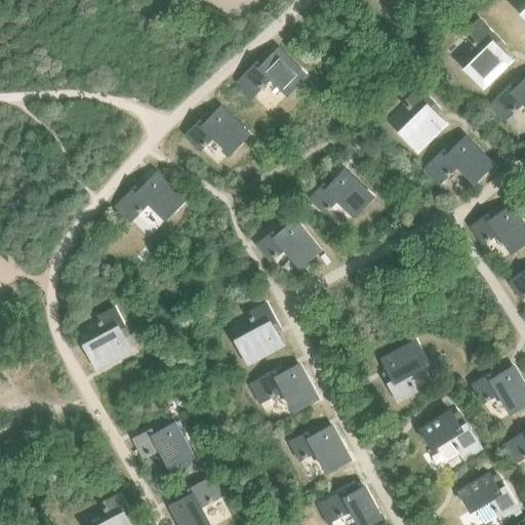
[(478,19),(462,34),(469,40),(481,53),(465,70),(482,89),(511,61),(499,49),(503,45),(484,25),(478,19)]
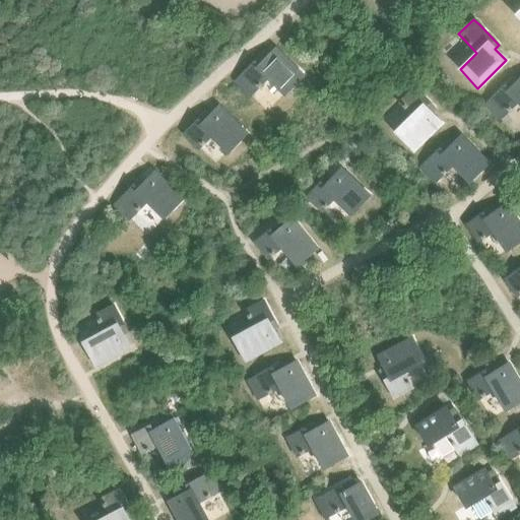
[(240,76),(235,81),(250,96),(255,90),(268,77),(284,94),(303,76),(274,48),(263,60),(260,56),(240,76)]
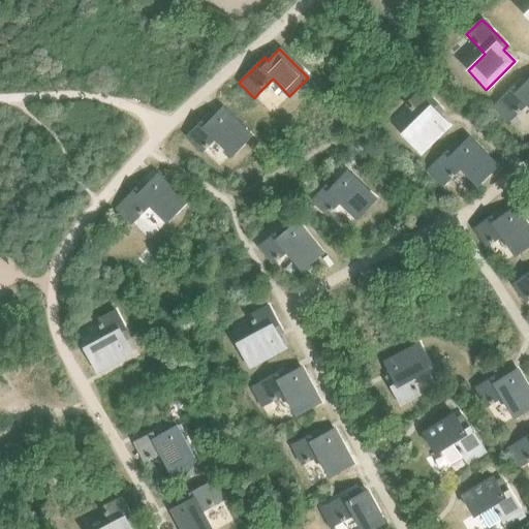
[(498,100),(493,106),(507,122),(514,116),(527,103),(528,105),(528,78),(523,85),(519,81),(498,100)]
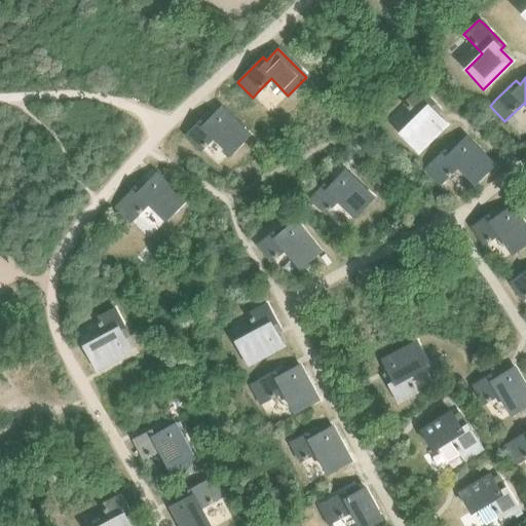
[(446,124),(435,113),(439,109),(419,88),(404,104),(416,117),(400,134),(417,153),(446,124)]
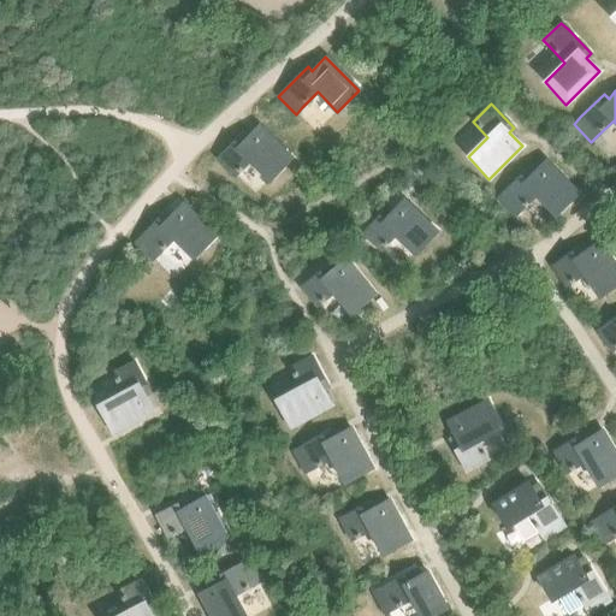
[(292,159),(259,125),(244,140),(241,135),(217,159),(235,177),(250,161),(271,181),(292,159)]
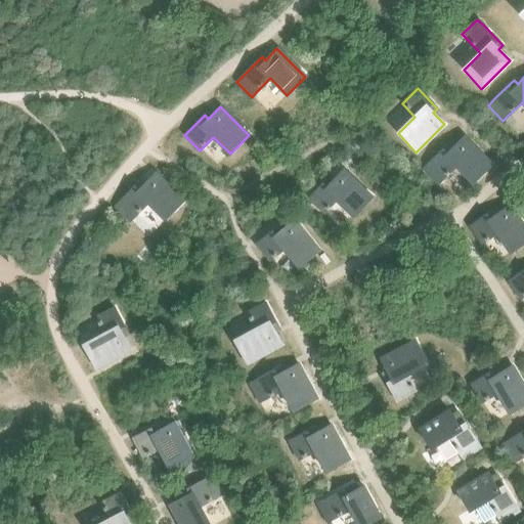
[(448,143),(422,170),(436,185),(456,166),(473,183),(491,165),(464,136),(452,147),(448,143)]
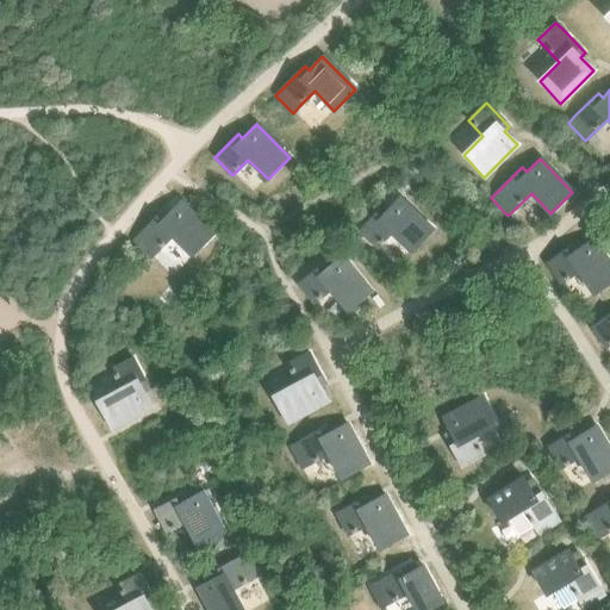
[(433,230),(399,198),(386,211),(381,207),(359,231),(377,248),(392,232),(412,251),(433,230)]
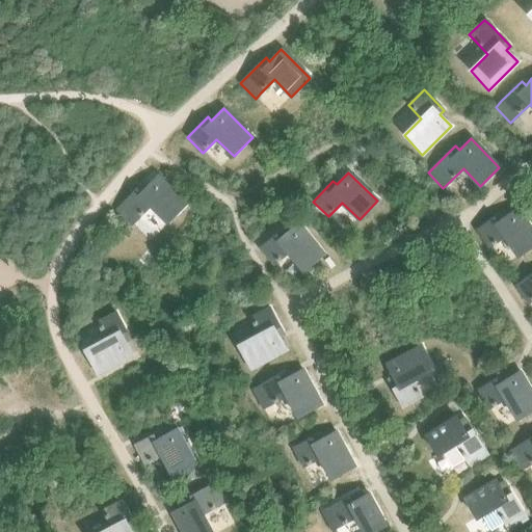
[(142,183),(116,210),(132,225),(151,206),(168,222),(186,204),(157,176),(145,187),(142,183)]
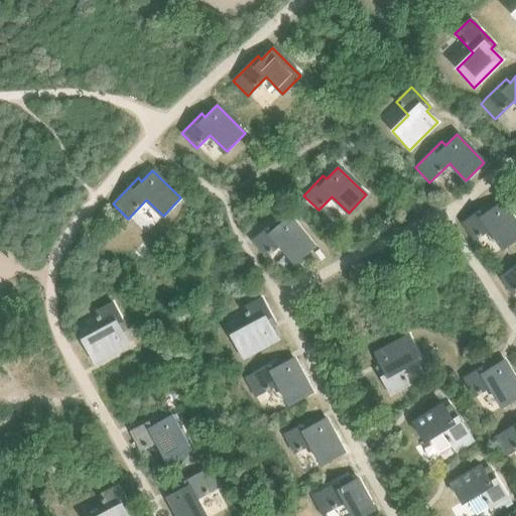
[(515,239),(515,223),(501,202),(488,211),(485,207),(463,223),(475,240),(489,230),(503,249),(515,239)]
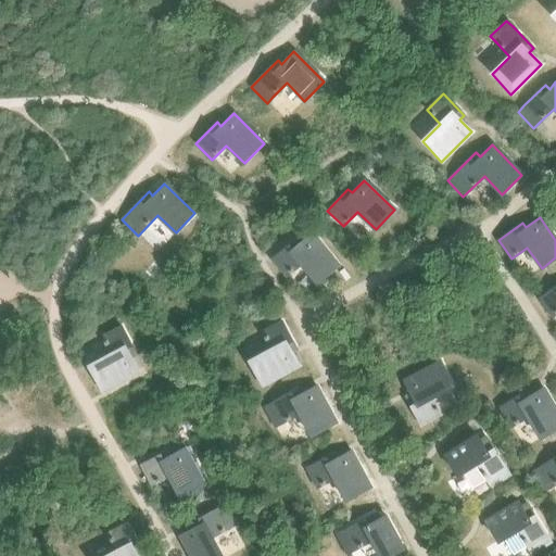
[(339,266),(312,234),(299,244),(294,240),(272,260),(286,277),(301,264),(317,283),(339,266)]
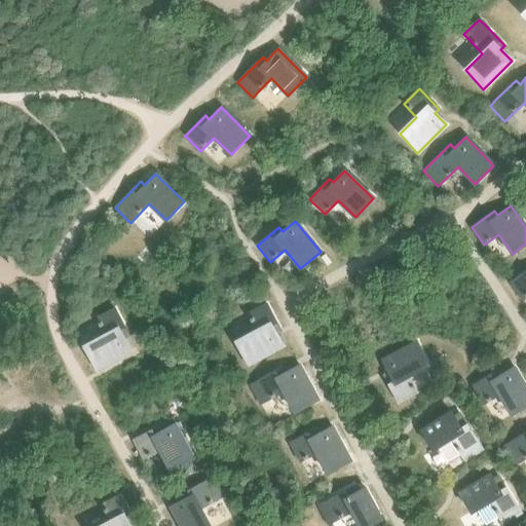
[(525,270),(510,283),(522,300),(525,297),(525,270)]
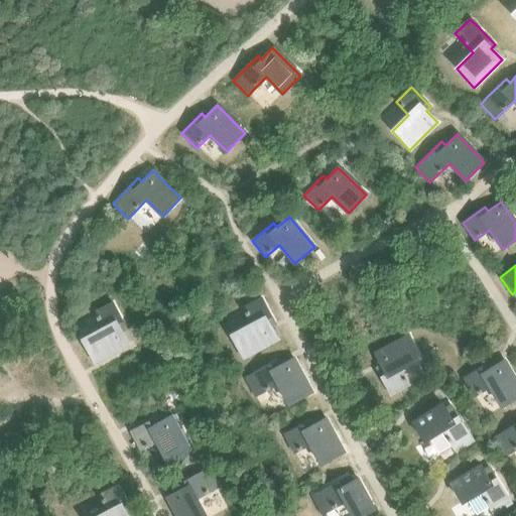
[(277,340),(270,326),(274,324),(261,298),(243,308),(251,325),(231,336),(243,359),(277,340)]
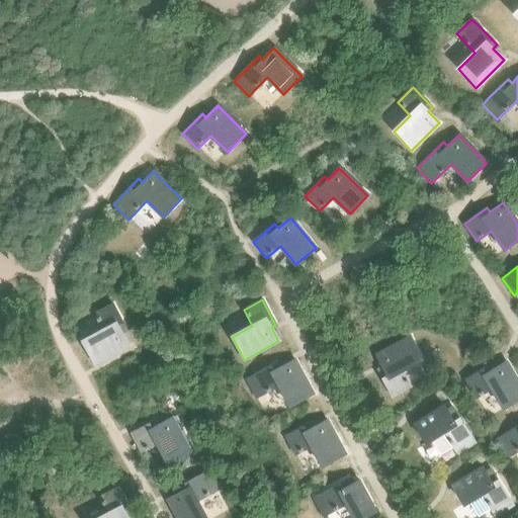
[(128,346),(121,331),(125,329),(112,305),(94,315),(102,331),(82,342),(94,364),(128,346)]
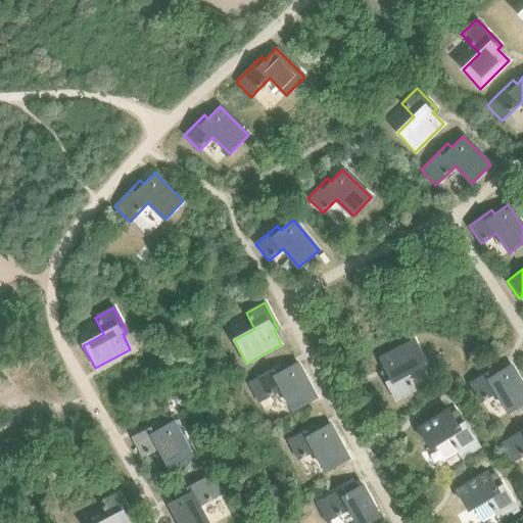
[(406,374),(427,363),(414,339),(379,359),(386,373),(382,375),(395,400),(414,390),(406,374)]
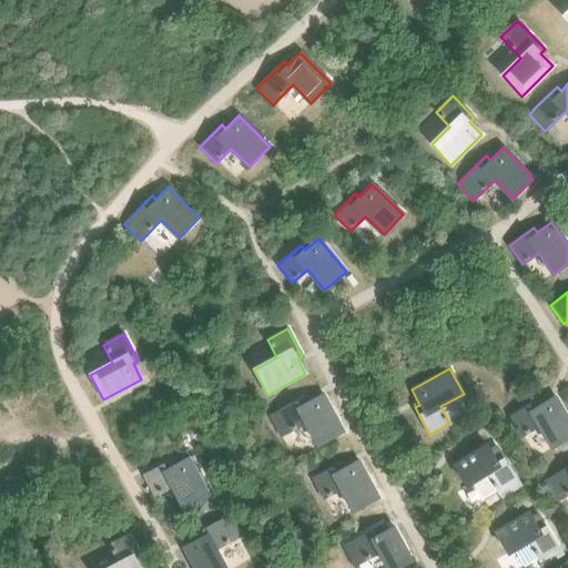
[(277,412),(270,416),(281,436),(288,433),(306,423),(318,446),(343,433),(323,394),(307,403),(304,397),(277,412)]
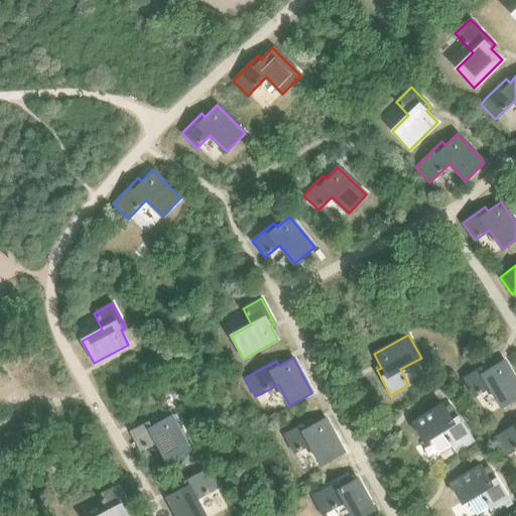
[(515,398),(515,380),(504,360),(490,368),(487,364),(464,378),(474,396),(490,387),(502,407),(515,398)]
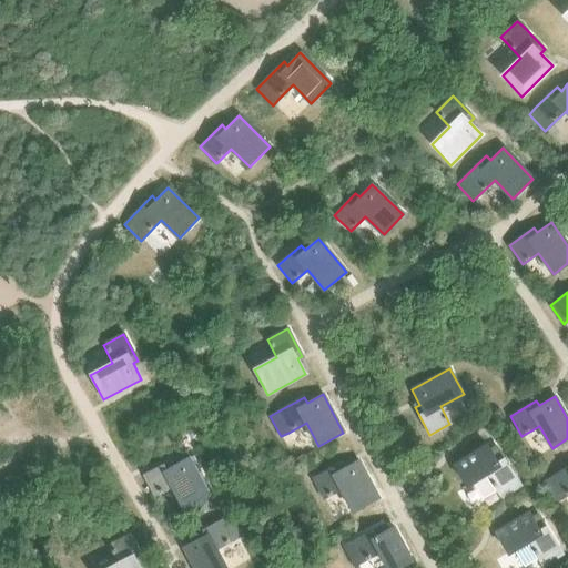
[(487,445),(454,465),(466,485),(472,482),(482,499),(496,490),(500,497),(520,485),(516,478),(498,449),(492,453),(487,445)]
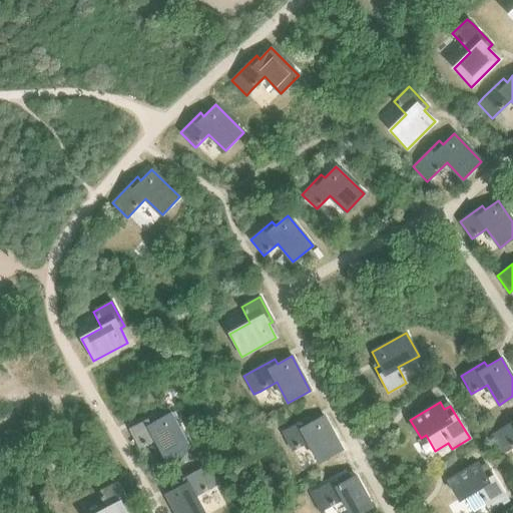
[(189,448),(170,413),(156,421),(154,416),(129,429),(139,448),(155,439),(166,460),(189,448)]
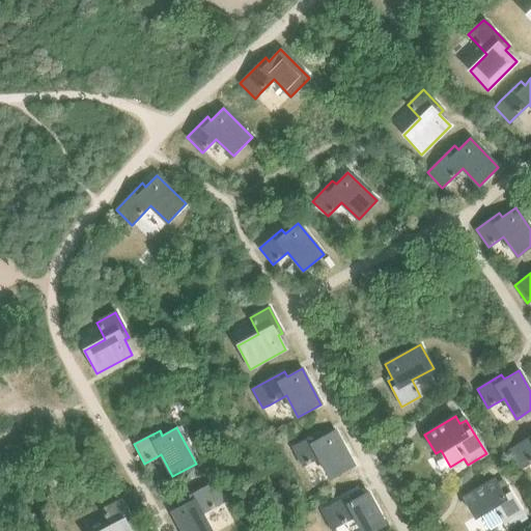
[(354,466),(335,430),(320,438),(317,434),(292,447),(303,466),(319,457),(331,478),(354,466)]
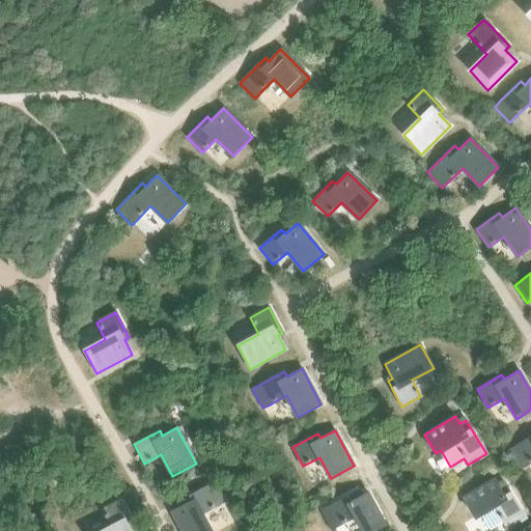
[(530,437),(515,447),(508,451),(519,470),(526,466),(530,462),(530,437)]
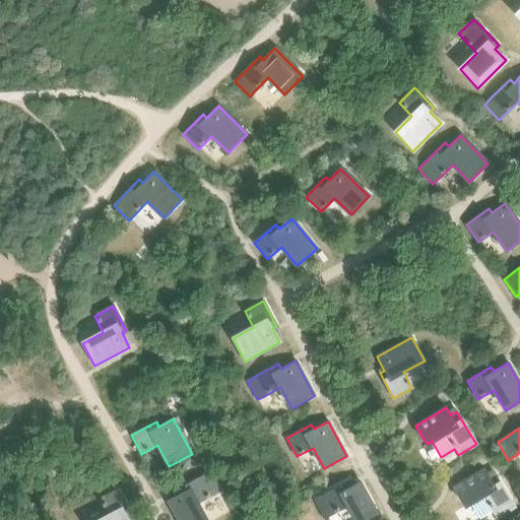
[(484,469),(454,488),(465,506),(470,503),(479,519),(493,511),(497,518),(515,508),(511,501),(495,473),(489,477),(484,469)]
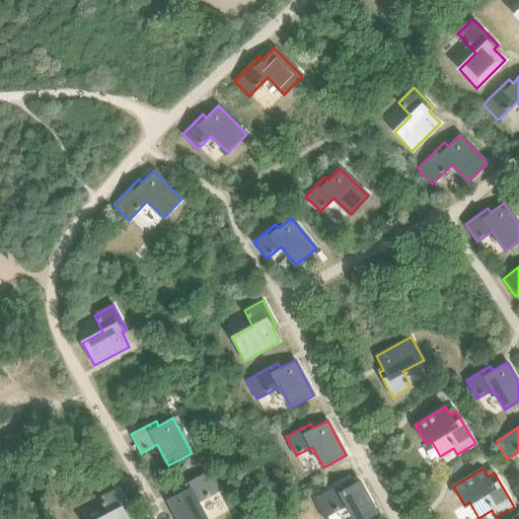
[(181,493),(166,500),(176,518),(206,518),(197,502),(213,494),(220,490),(211,470),(203,474),(178,488),(181,493)]
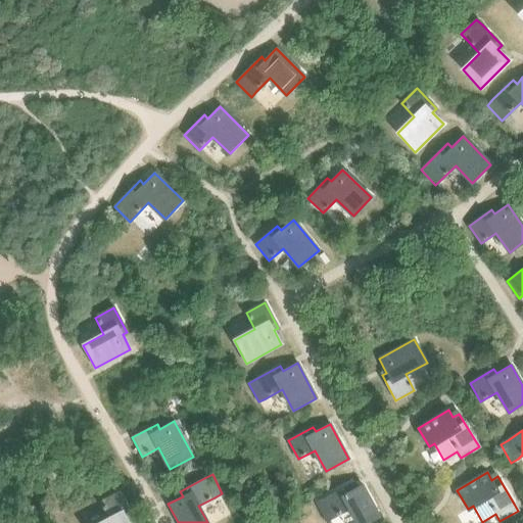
[(323,498),(316,503),(326,522),(333,518),(350,509),(358,522),(367,522),(379,516),(363,485),(354,489),(351,483),(323,498)]
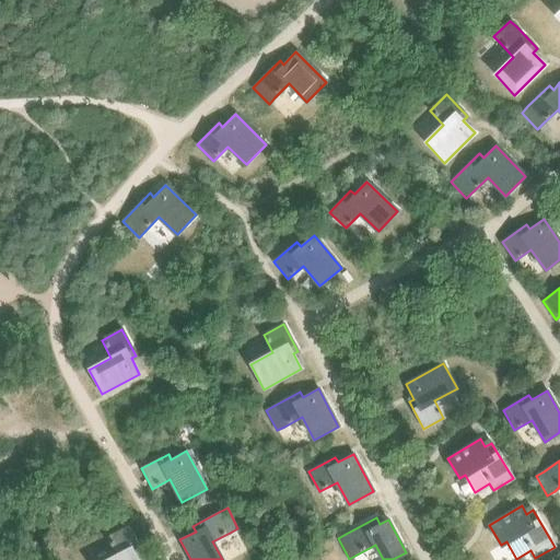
[(138,559),(137,557),(142,553),(128,527),(107,538),(117,556),(107,559),(138,559)]
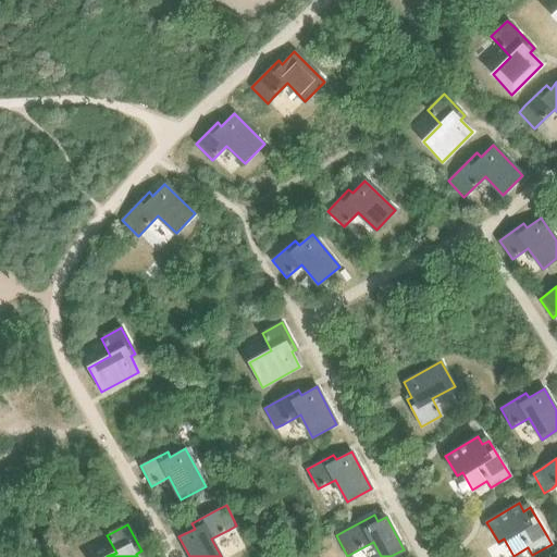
All buildings are outlined.
